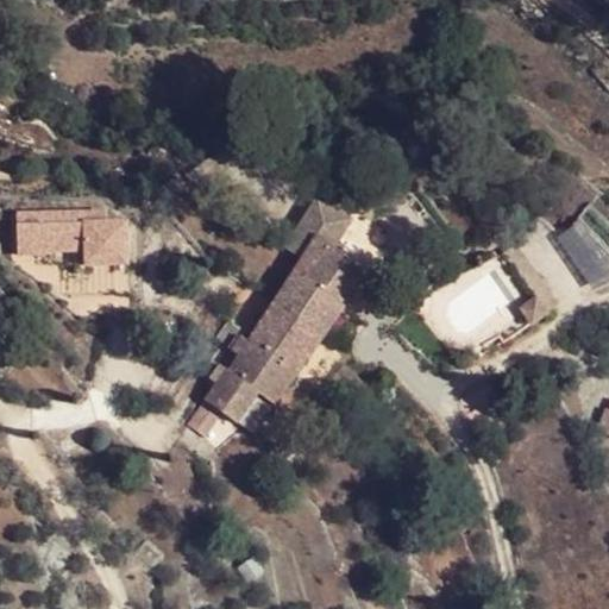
[(283,244),(301,255),(312,237),(328,246),(346,217),(312,196),(283,244)]
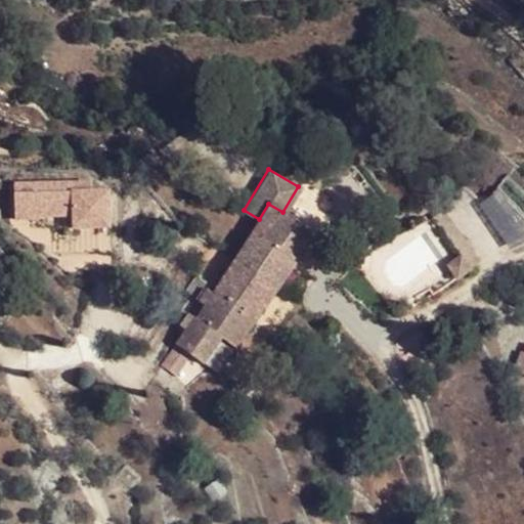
[(91,174),(12,178),(15,236),(114,231),(112,185),(91,186),(91,174)]
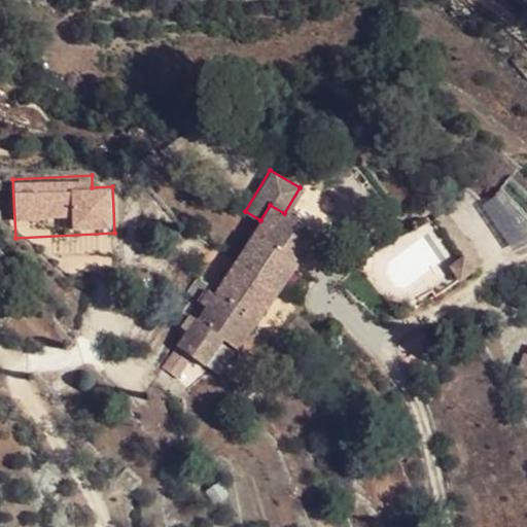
[(520,247),(526,241),(526,212),(504,184),(483,201),(520,247)]
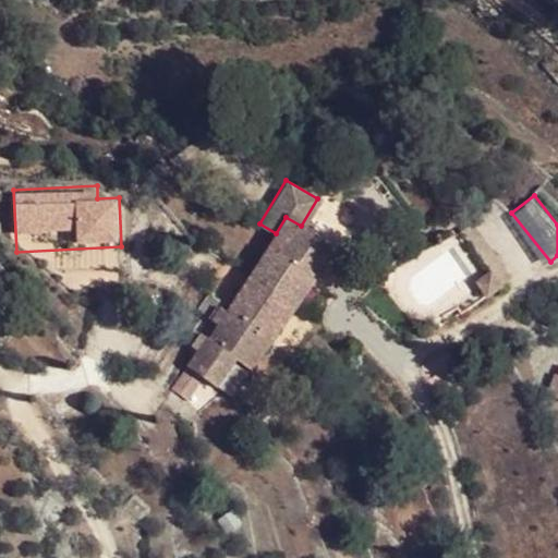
[(256,375),(336,246),(301,226),(286,217),(276,233),(225,316),(216,330),(189,374),(223,395),(241,366),(256,375)]
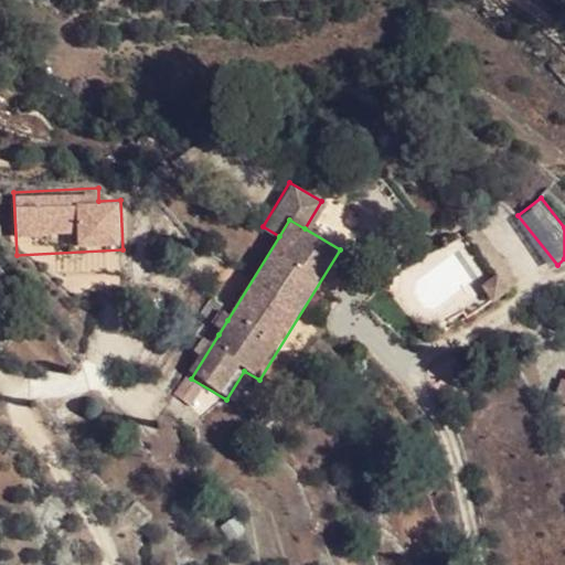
[(511,277),(467,224),(447,237),(454,246),(446,251),(483,296),(511,277)]
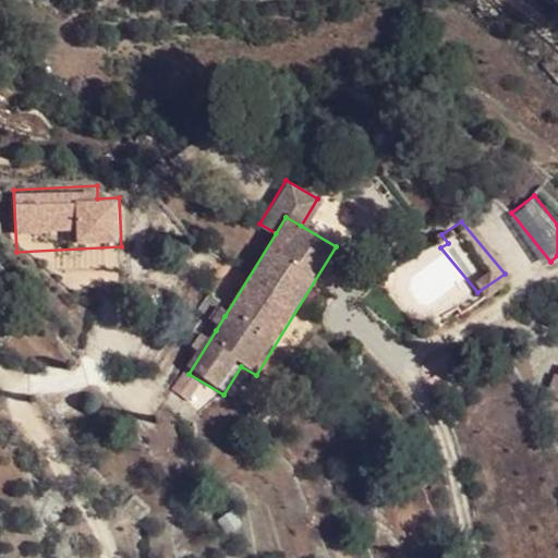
[(208,326),(216,330),(225,316),(217,312),(208,326)]
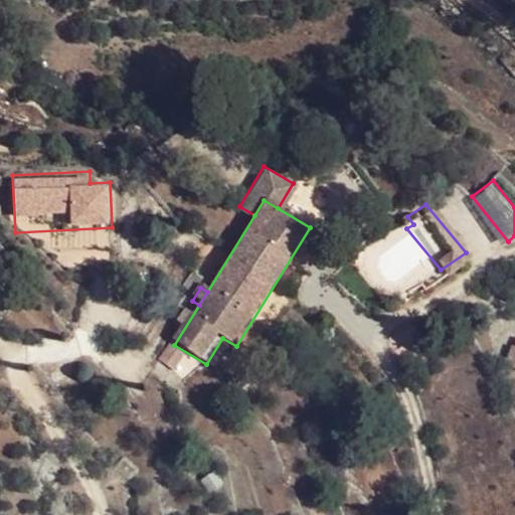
[(514,344),(511,343),(503,361),(514,366),(514,344)]
